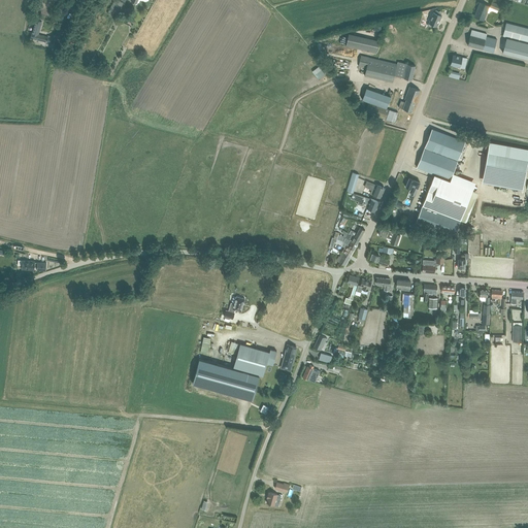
[(119,0),(114,0),(107,13),(116,18),(118,12),(119,12),(122,7),(121,7),(124,2),(123,2),(121,1),(119,0)]
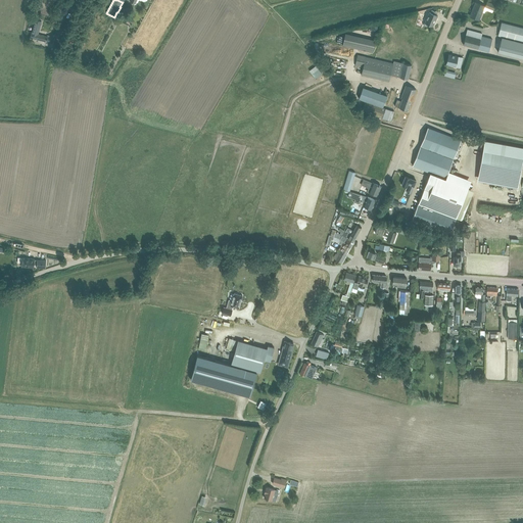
[(486,2),(485,7),(493,10),(495,5),(486,2)]
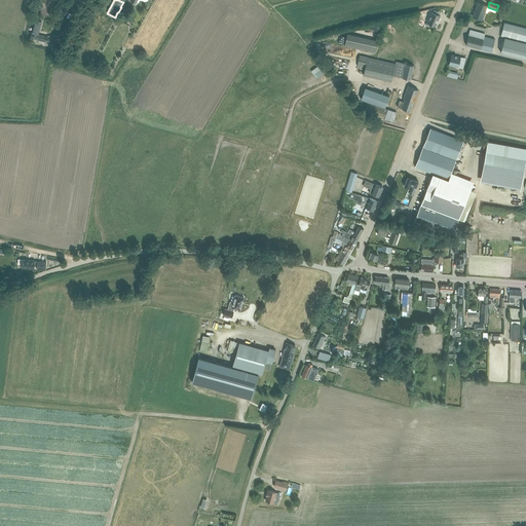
[(473,16),(478,19),(481,20),(487,6),(479,3),(473,16)]
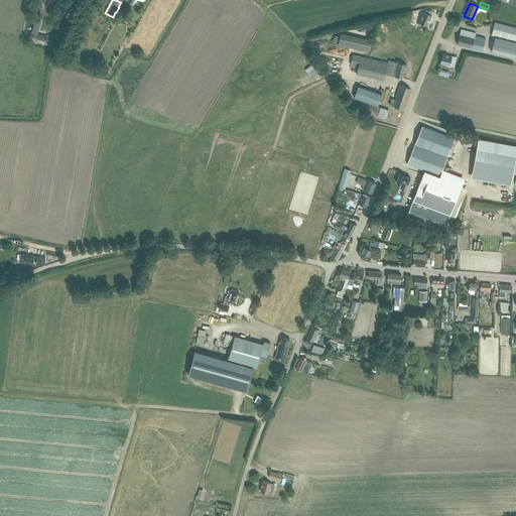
[(421,26),(422,24),(427,26),(431,15),(423,12),(418,25),(421,26)]
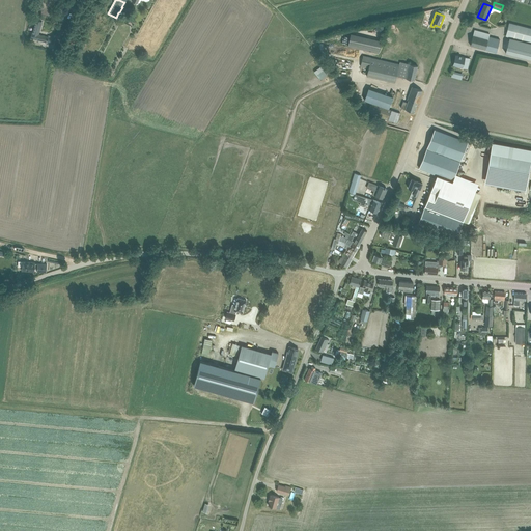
[(35,20),(32,33),(30,38),(47,43),(53,44),(55,37),(49,35),(48,37),(38,34),(42,22),(35,20)]
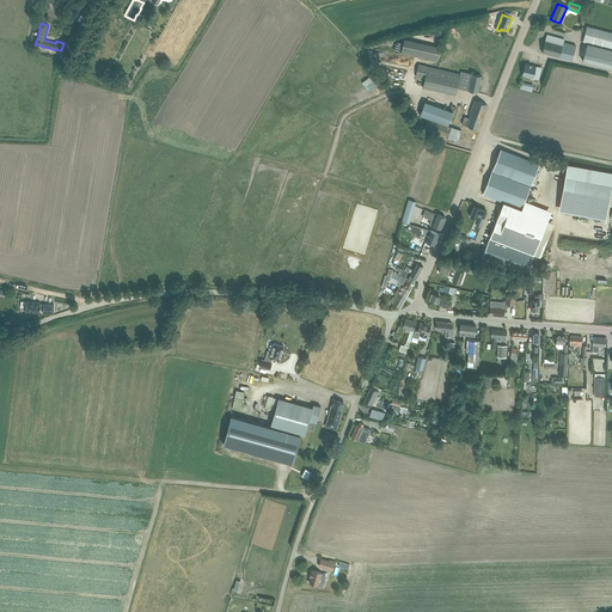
[(587,43),(611,48),(611,32),(586,26),(582,42),(583,42),(587,43)]
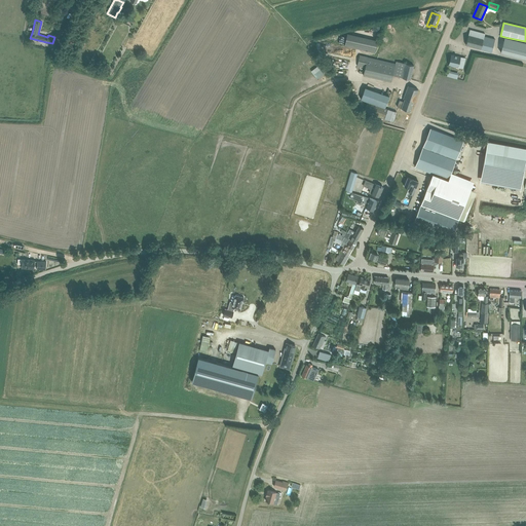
[(55,36),(60,38),(65,30),(61,28),(55,36)]
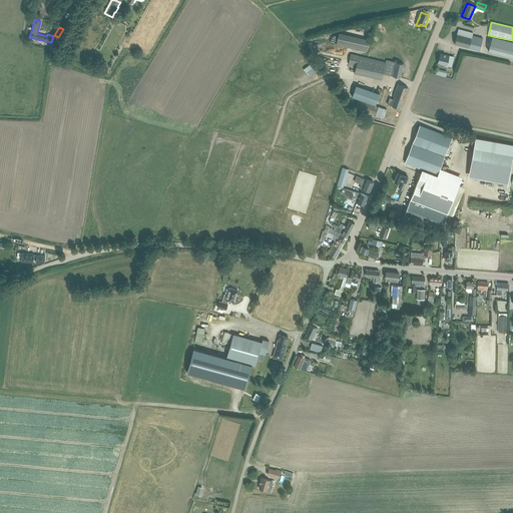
[(473,33),(458,29),(454,44),(460,45),(466,47),(480,50),(483,38),(472,35),(473,33)]
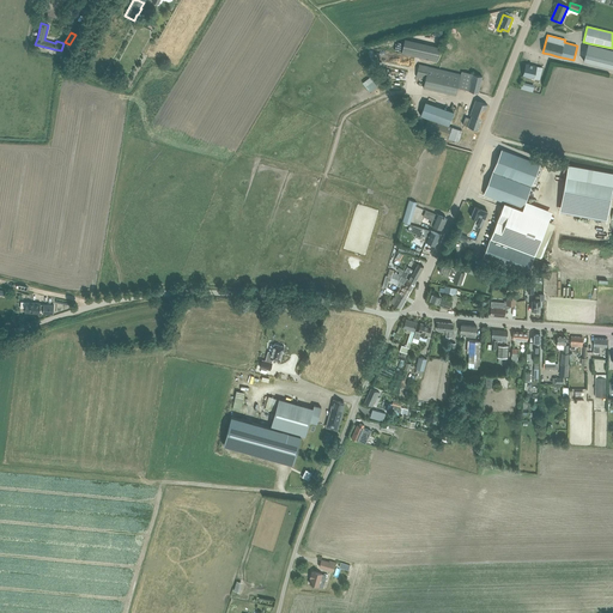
[(401,54),(437,61),(439,47),(405,40),(401,54)]
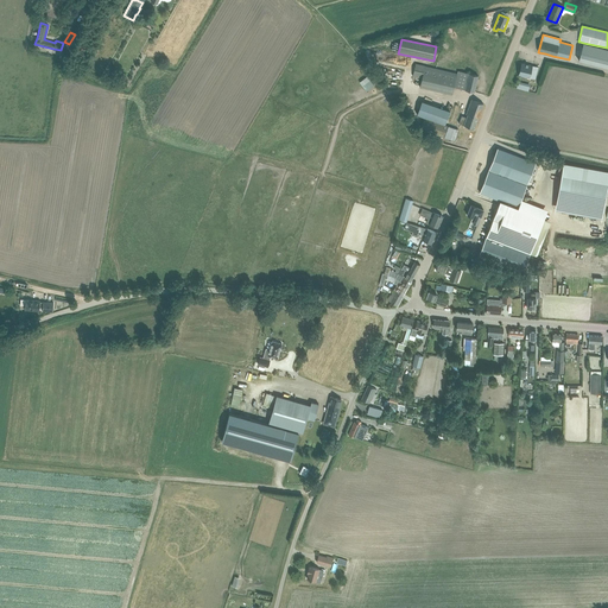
[(607,48),(583,43),(578,61),(607,68),(607,48)]
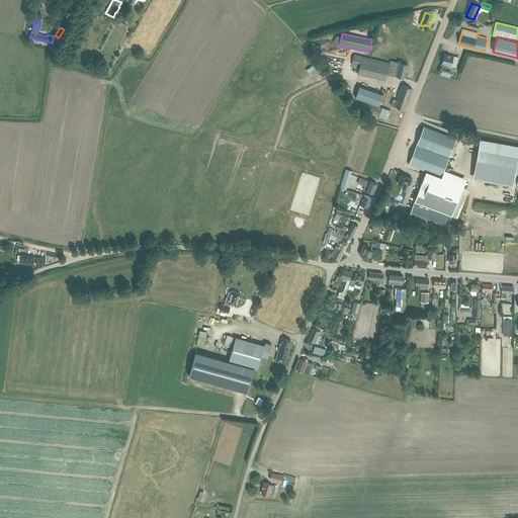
[(444,54),(441,64),(456,68),(458,57),(444,54)]
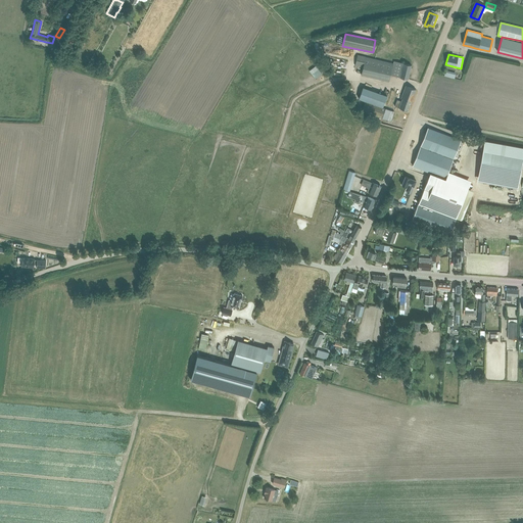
[(362,76),(389,81),(391,75),(393,63),(358,55),(355,65),(364,67),(362,76)]
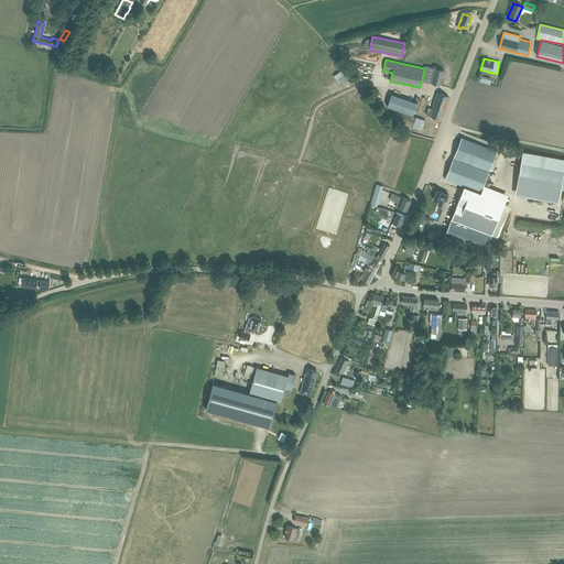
[(432,84),(434,84),(440,86),(444,71),(435,68),(432,84)]
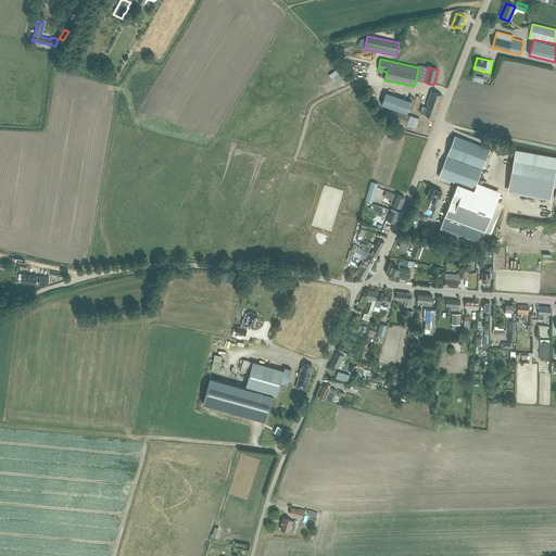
[(335,84),(342,78),(336,70),(328,74),(335,84)]
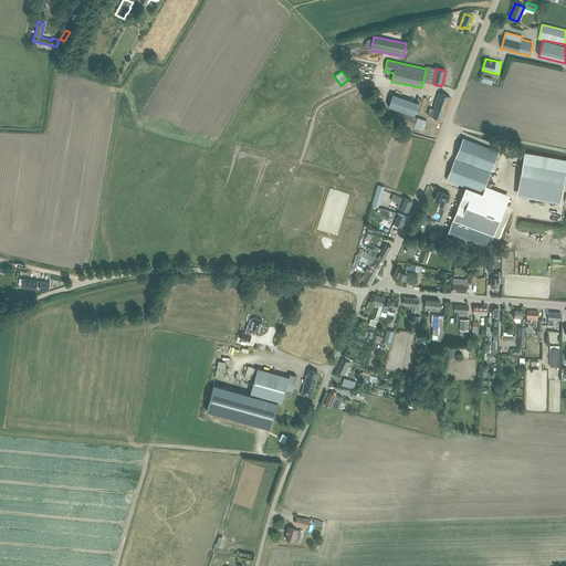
[(428,115),(436,118),(441,121),(450,96),(439,93),(433,106),(436,107),(435,109),(430,108),(428,115)]
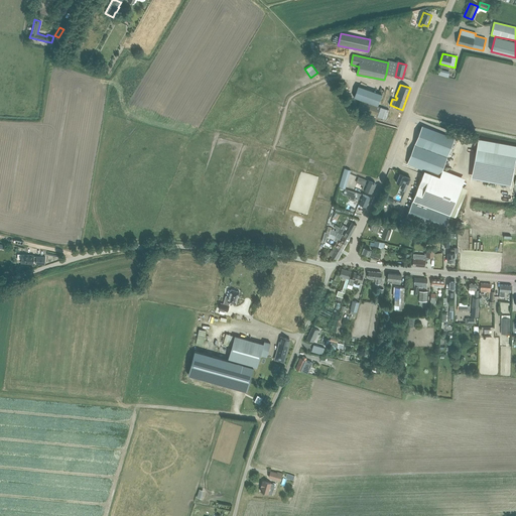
[(354,98),(360,100),(357,110),(376,116),(380,107),(378,106),(380,100),(382,94),(358,86),(354,98)]
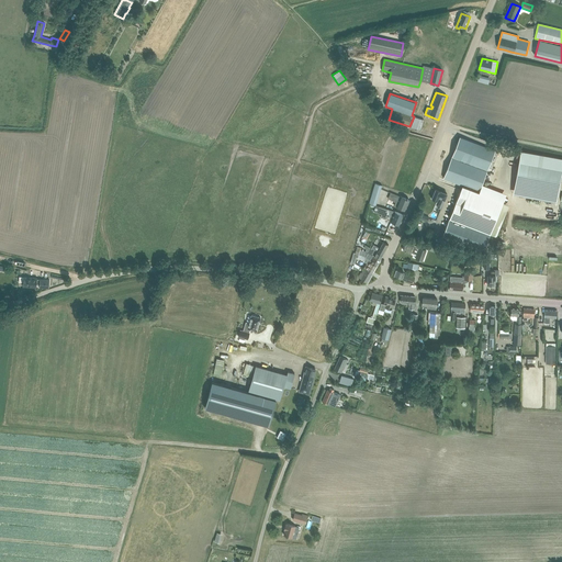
[(418,131),(422,120),(415,116),(411,127),(418,131)]
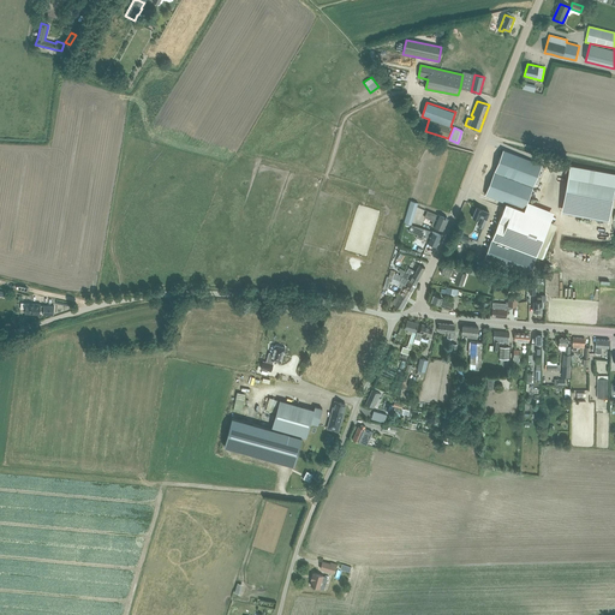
[(501,201),(506,203),(524,210),(527,202),(538,175),(542,177),(544,169),(541,168),(542,166),(503,150),(485,195),(501,201)]
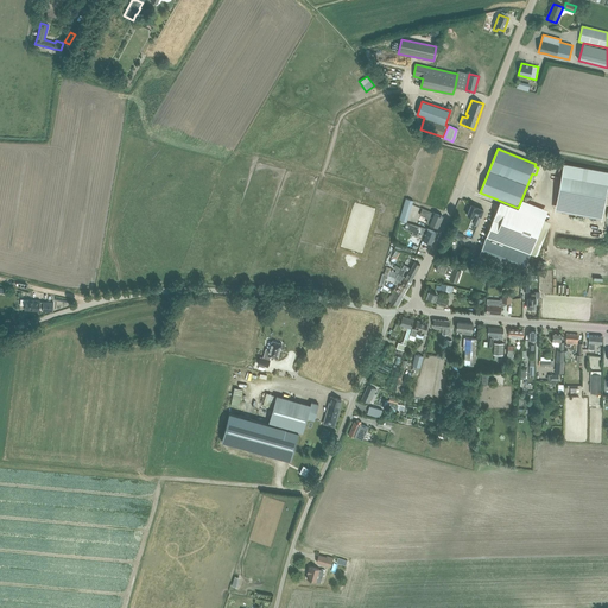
[(558,192),(605,201),(607,182),(607,171),(563,164),(558,192)]
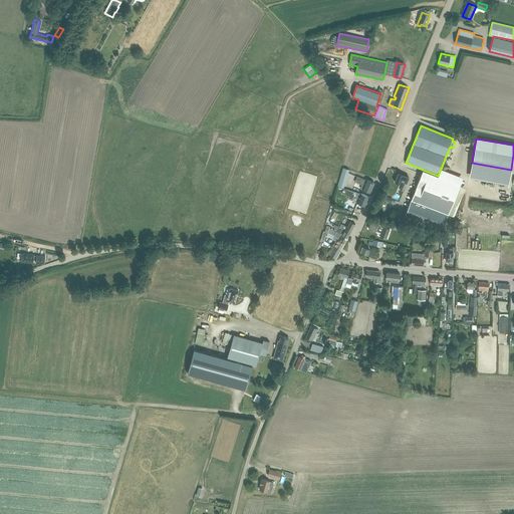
[(343,168),(337,186),(343,188),(348,170),(343,168)]
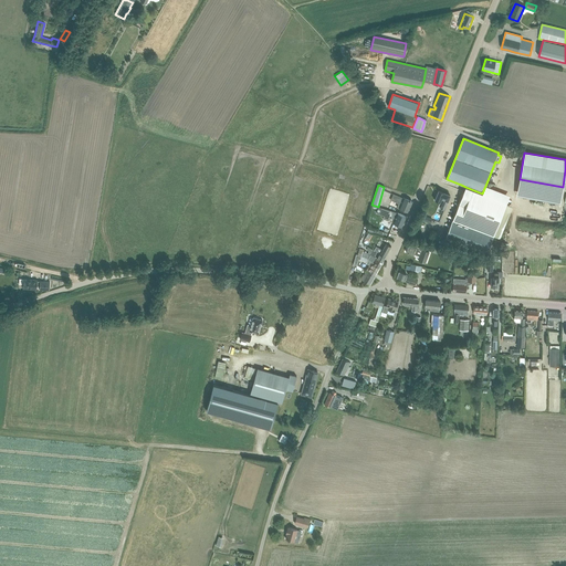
[(485,255),(493,237),(510,196),(485,186),(482,194),(465,187),(444,240),(443,242),(451,245),(452,242),(485,255)]
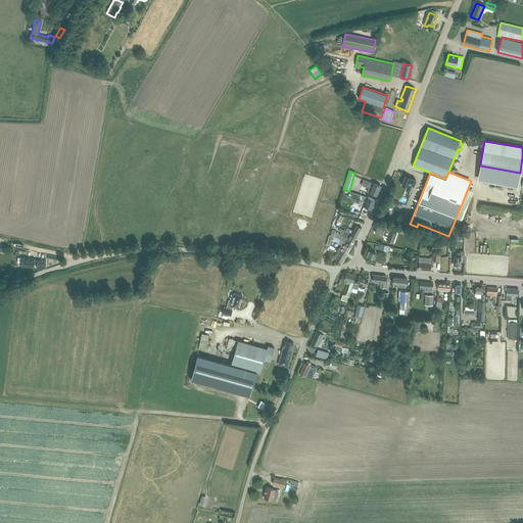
[(406,176),(401,185),(407,187),(408,184),(414,186),(416,180),(406,176)]
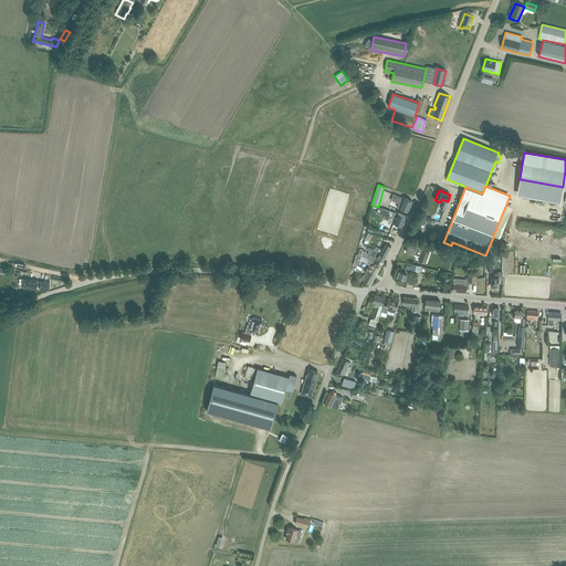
[(412,201),(407,199),(392,194),(390,200),(398,203),(397,207),(408,211),(412,201)]
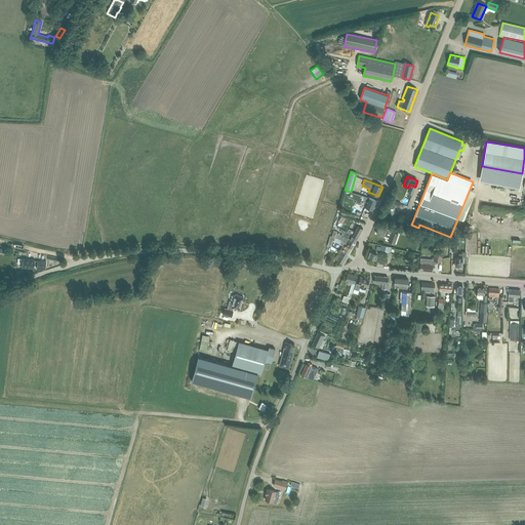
[(364,207),(368,208),(372,210),(376,201),(368,197),(368,198),(345,191),(345,192),(351,194),(349,198),(356,201),(356,203),(364,206),(364,207)]
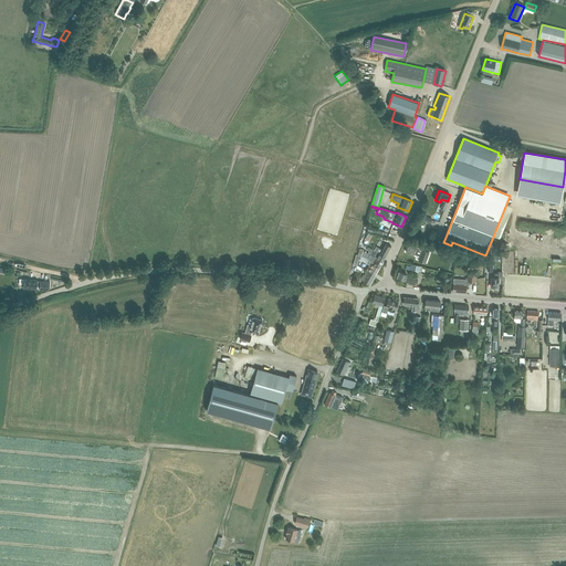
[(374,257),(383,261),(391,247),(386,243),(380,252),(377,250),(374,257)]
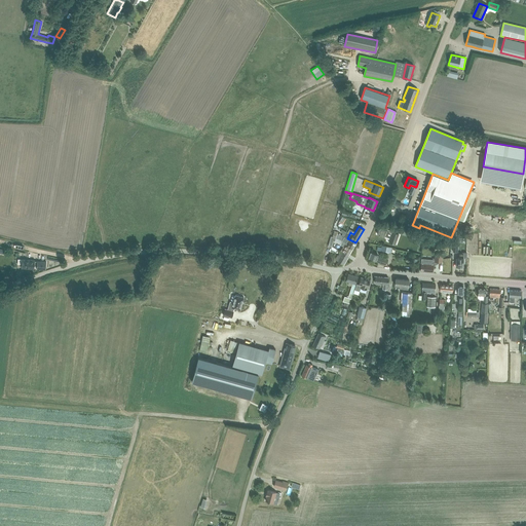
[(379,227),(377,234),(382,235),(385,236),(388,237),(390,238),(389,242),(396,245),(399,234),(395,233),(392,232),(392,231),(388,229),(387,230),(384,229),(379,227)]
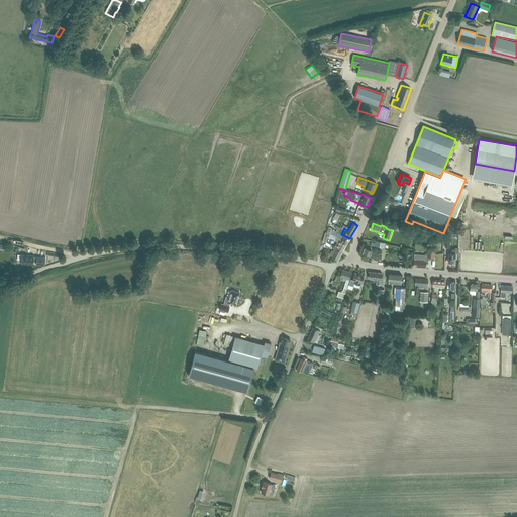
[(336,225),(334,228),(337,229),(336,231),(338,232),(341,234),(343,229),(338,227),(336,225)]
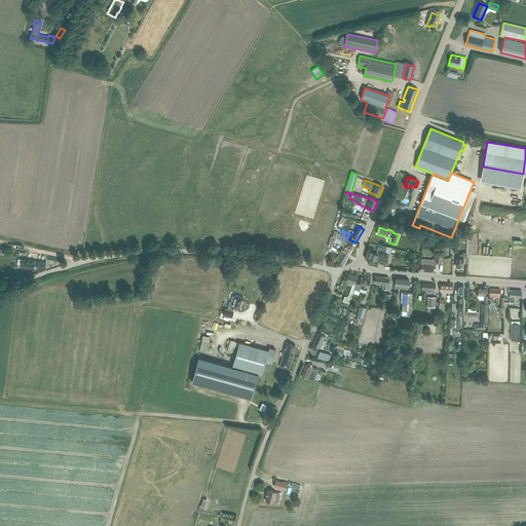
[(346,246),(352,249),(355,242),(347,238),(344,236),(342,240),(343,240),(348,243),(346,246)]
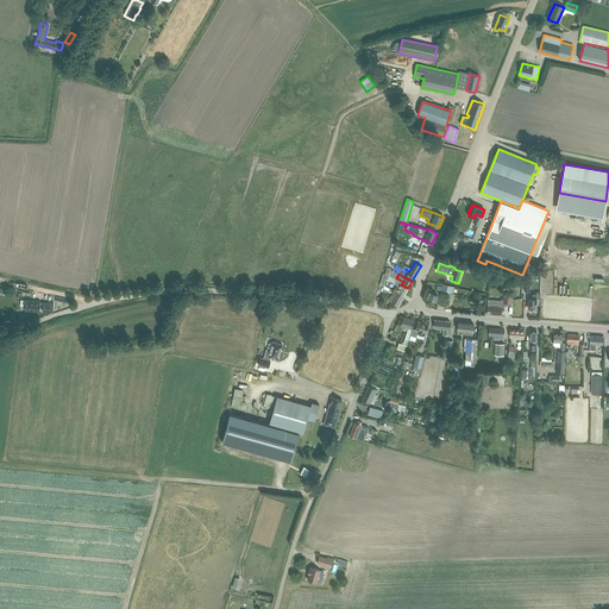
[(405,295),(408,288),(401,284),(403,282),(397,278),(394,283),(397,284),(395,289),(405,295)]
